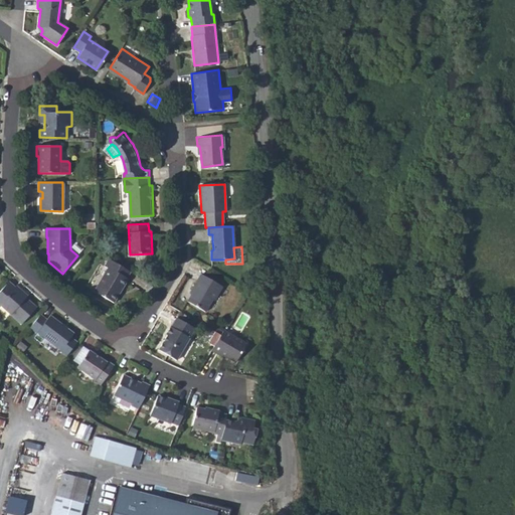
[(94,291),(114,303),(119,296),(117,294),(121,287),(123,289),(128,280),(127,279),(132,271),(110,258),(105,266),(107,268),(94,291)]
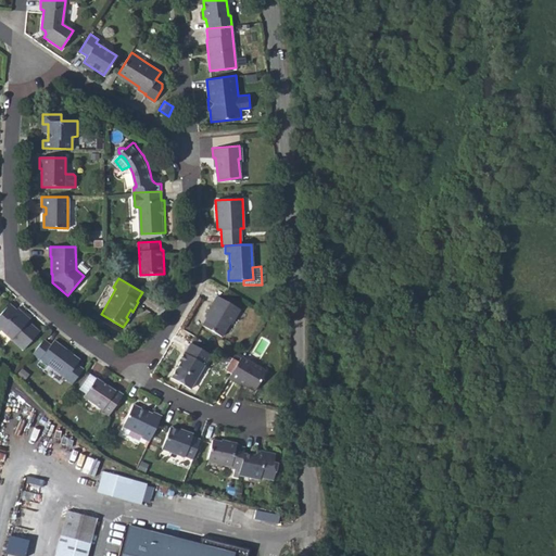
[(217,295),(212,304),(214,305),(211,312),(203,324),(222,335),(230,320),(235,314),(237,315),(240,310),(217,295)]
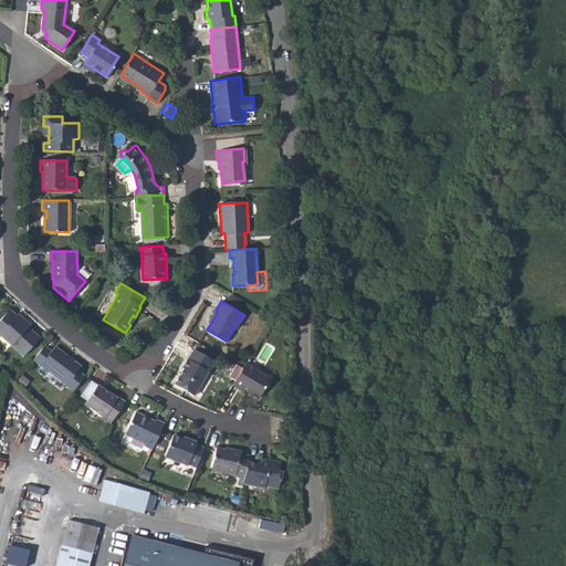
[(39,339),(27,329),(22,326),(24,323),(18,316),(16,318),(13,321),(7,315),(0,321),(0,337),(22,357),(39,339)]
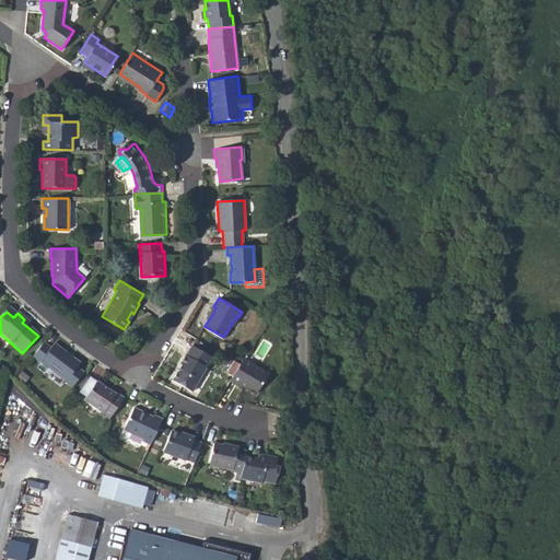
[(67,383),(73,388),(84,373),(78,369),(82,363),(56,343),(43,362),(68,381),(67,383)]
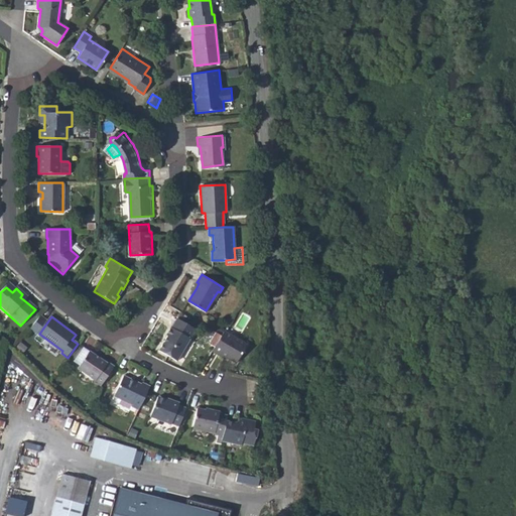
[(172,327),(167,336),(170,338),(162,351),(181,362),(195,339),(192,338),(198,330),(178,318),(173,328),(172,327)]
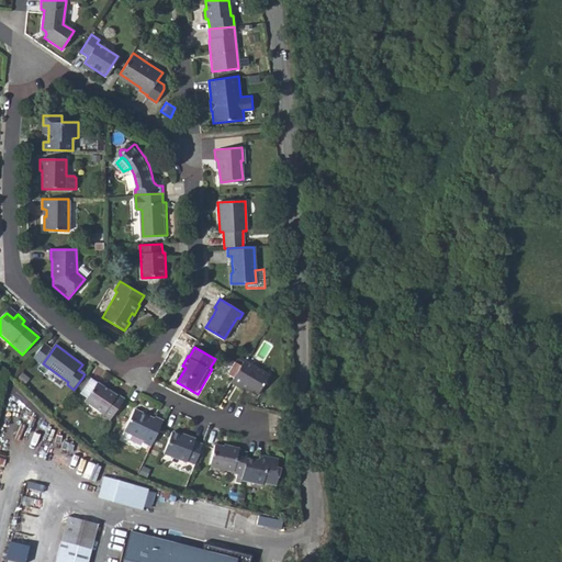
[(242,364),(236,361),(228,373),(235,377),(242,364)]
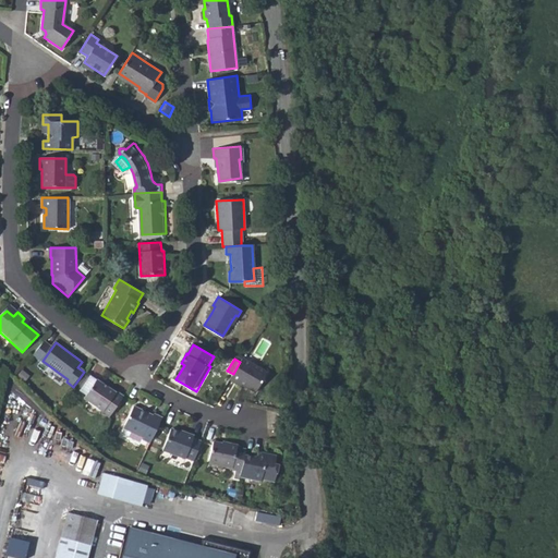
[(230,379),(238,385),(240,383),(244,385),(255,391),(267,372),(242,359),(240,362),(233,374),(230,379)]
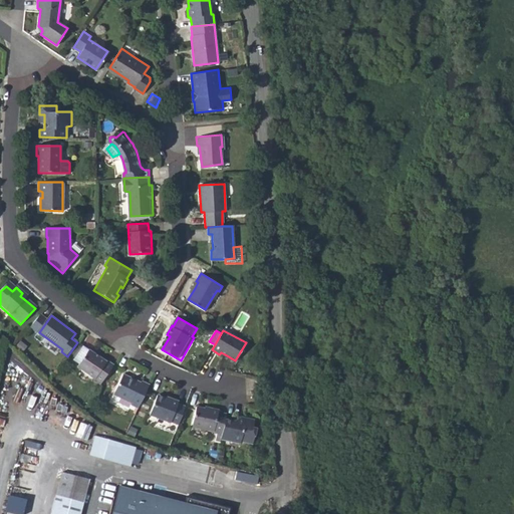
[(93,381),(100,387),(113,365),(107,361),(105,362),(88,351),(77,368),(94,380),(93,381)]
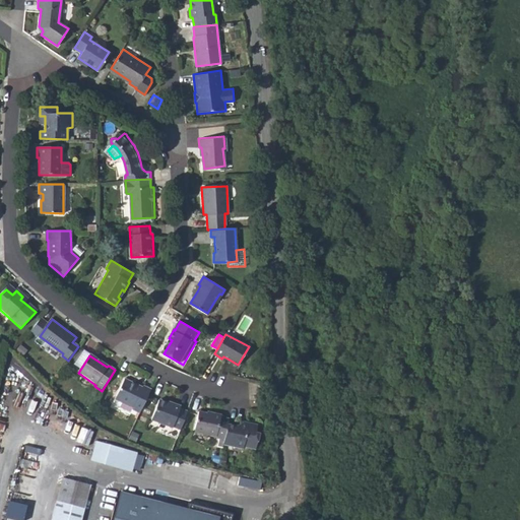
[(135,409),(141,412),(153,388),(146,385),(145,387),(128,379),(118,398),(136,407),(135,409)]
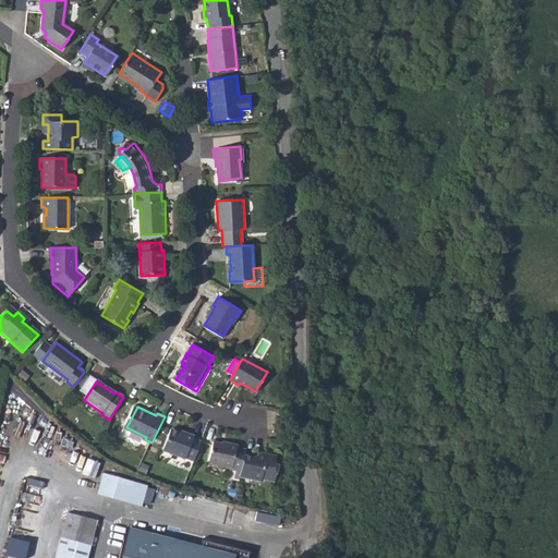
[(187,457),(195,460),(203,441),(195,438),(196,436),(182,431),(182,432),(172,428),(165,449),(186,459),(187,457)]
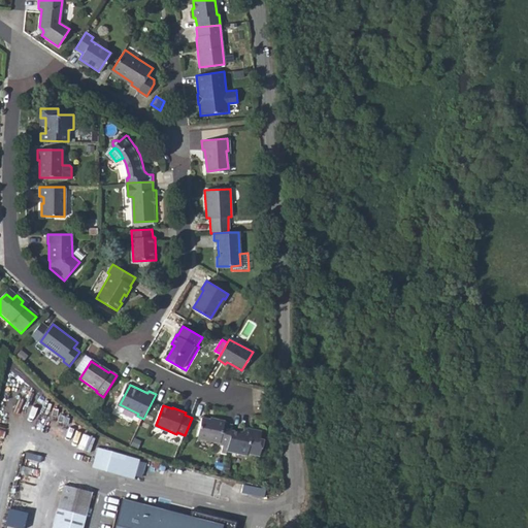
[(78,447),(91,452),(96,437),(85,432),(87,425),(63,417),(60,426),(71,430),(69,437),(80,441),(78,447)]
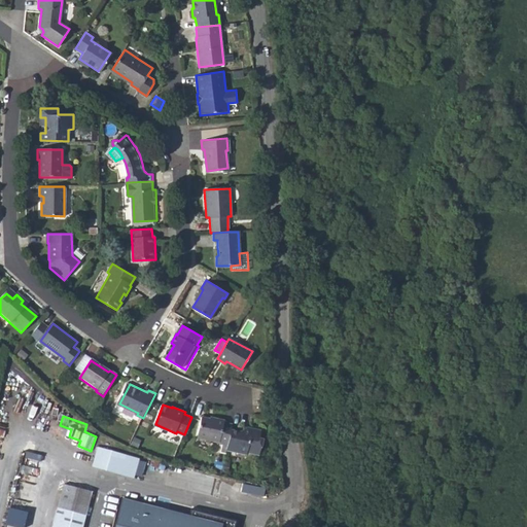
[(219,445),(229,447),(232,430),(233,425),(223,423),(224,421),(216,419),(215,421),(211,420),(202,418),(198,437),(218,443),(219,445)]
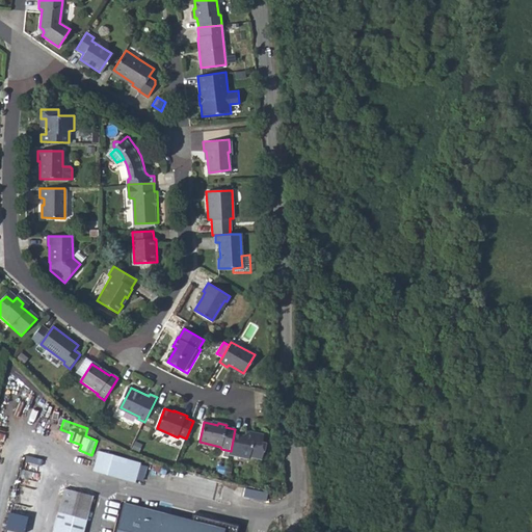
[(243,435),(234,434),(231,451),(230,456),(249,460),(250,458),(263,461),(266,450),(262,449),(265,433),(254,430),(253,433),(247,432),(243,435)]
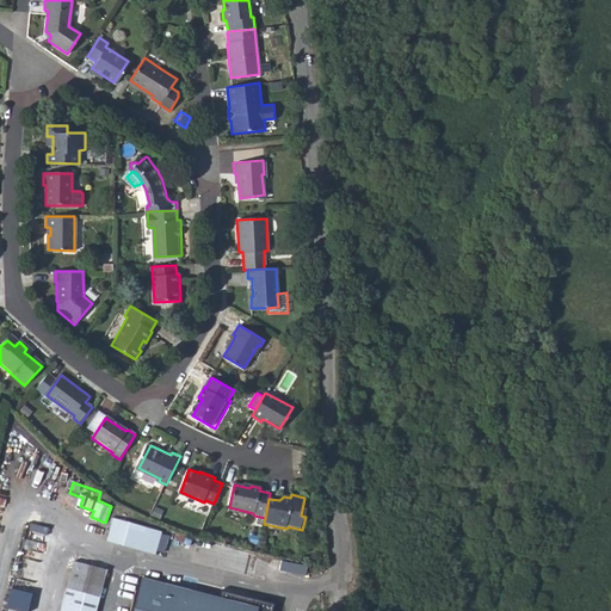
[(113,518),(107,541),(155,554),(162,531),(113,518)]
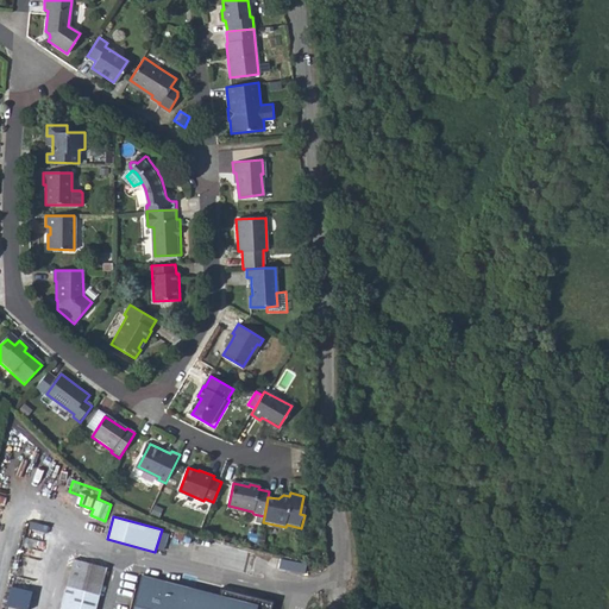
[(29,520),(25,532),(46,538),(50,525),(29,520)]
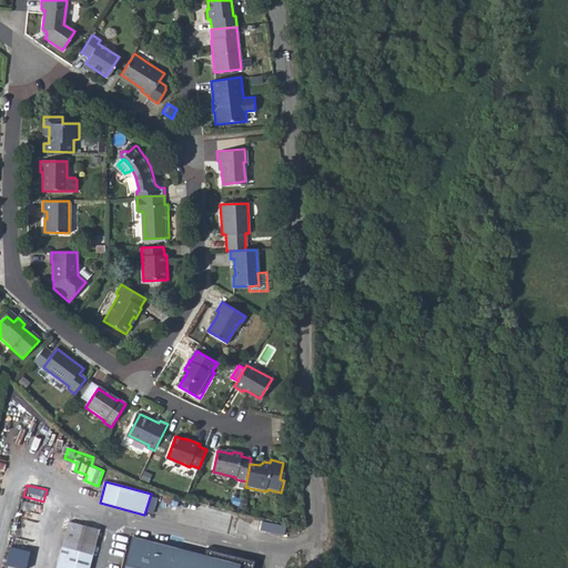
[(69,521),(56,567),(88,567),(99,529),(69,521)]
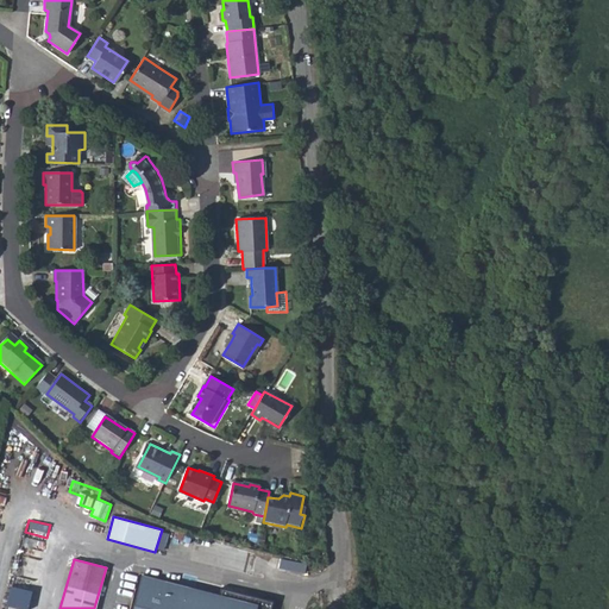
[(280,559),(278,567),(305,573),(307,565),(280,559)]
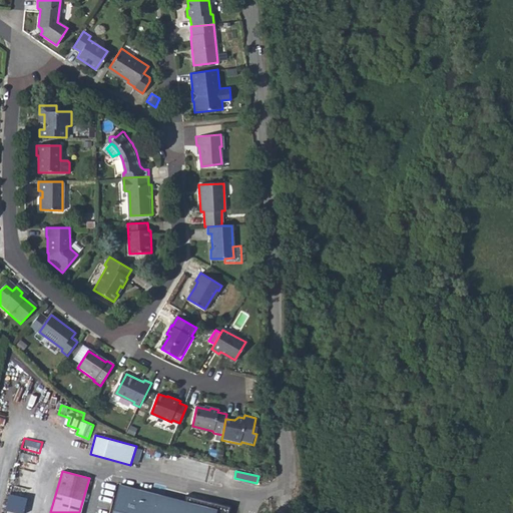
[(119,486),(111,512),(215,512),(216,511),(119,486)]
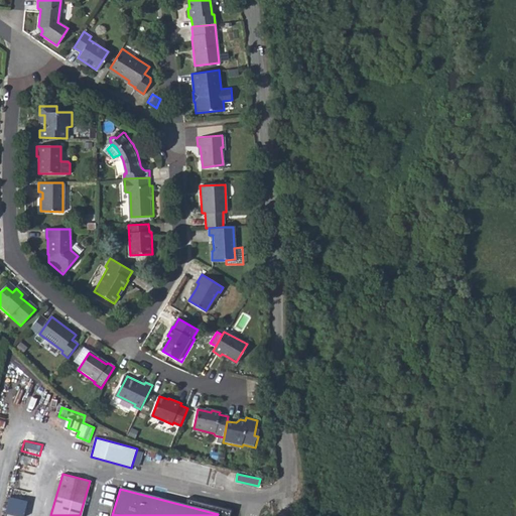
[(9,497),(5,515),(8,515),(13,515),(17,515),(21,499),(9,497)]
